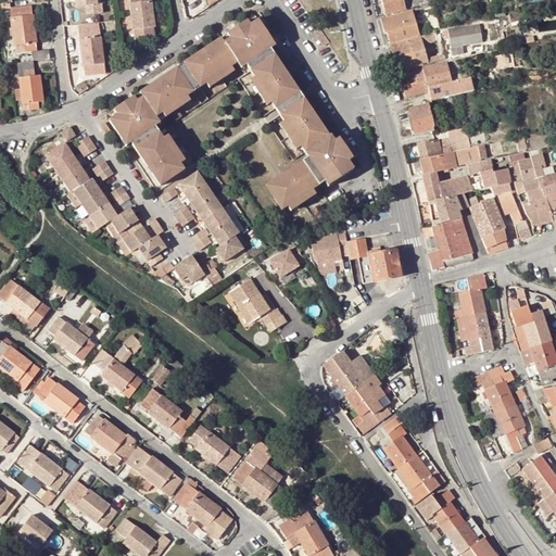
[(74,0),(76,13),(87,11),(89,21),(104,20),(102,10),(98,10),(96,0),(74,0)]
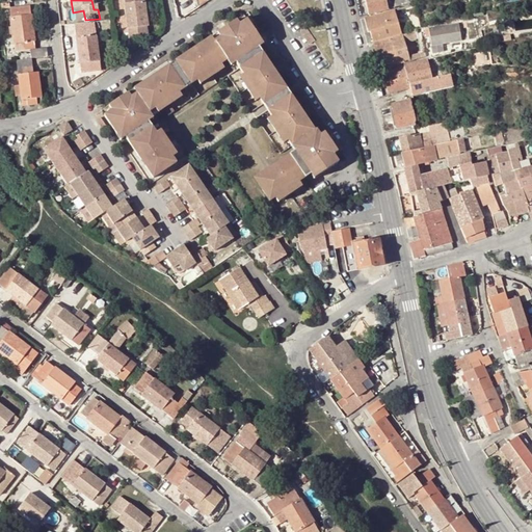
[(134,33),(149,31),(143,0),(123,0),(127,28),(133,27),(134,33)]
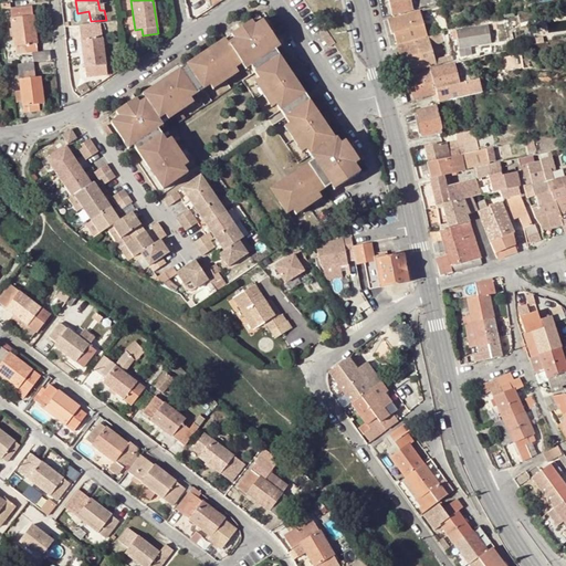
[(387,0),(391,17),(433,4),(432,0),(387,0)]
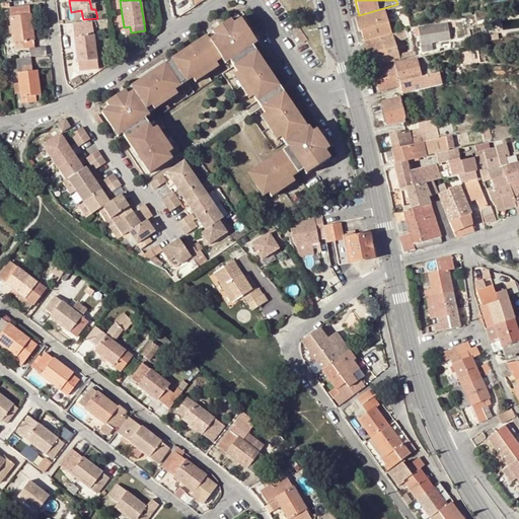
[(404,5),(386,10),(389,19),(406,14),(404,5)]
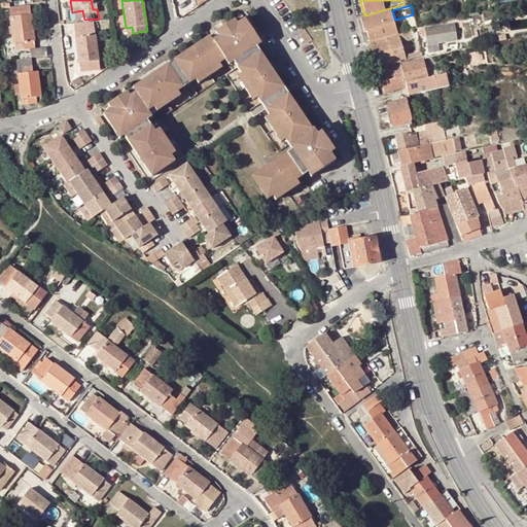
[(34,44),(29,6),(9,8),(14,50),(24,49),(24,46),(32,46),(31,44),(34,44)]
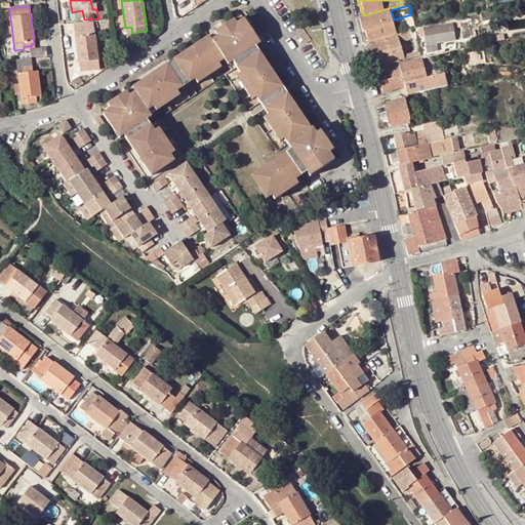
[(364,32),(366,41),(395,34),(388,10),(358,18),(362,32),(364,32)]
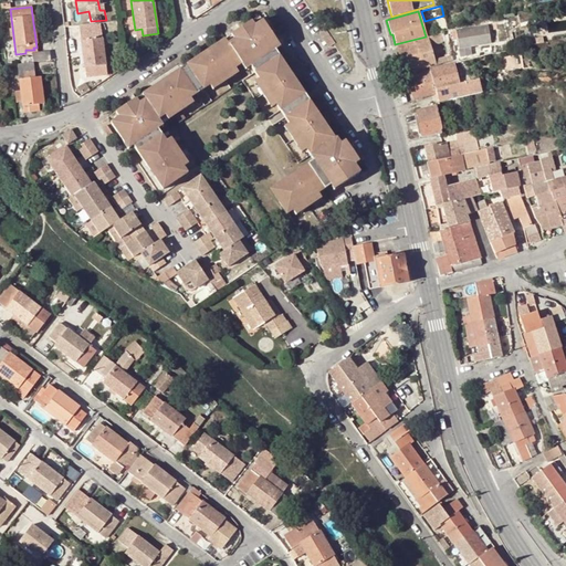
[(289,122),(305,146),(310,154),(316,149),(335,137),(311,100),(308,96),(305,92),(280,53),(276,48),(272,51),(268,44),(276,39),(268,27),(260,14),(252,20),(231,33),(236,39),(229,43),(224,38),(115,109),(106,115),(109,122),(121,139),(129,135),(134,140),(129,144),(158,188),(184,173),(179,166),(161,139),(157,133),(155,128),(152,129),(147,124),(156,118),(164,113),(190,96),(196,92),(203,87),(209,84),(234,67),(243,62),(251,56),(255,62),(251,64),(254,70),(259,76),(275,102),(280,108),(283,113),(285,116),(289,122)]
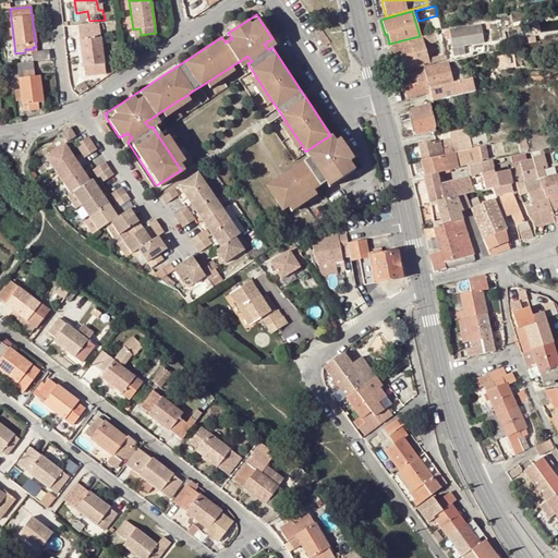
[(99,23),(77,26),(84,75),(106,72),(99,23)]
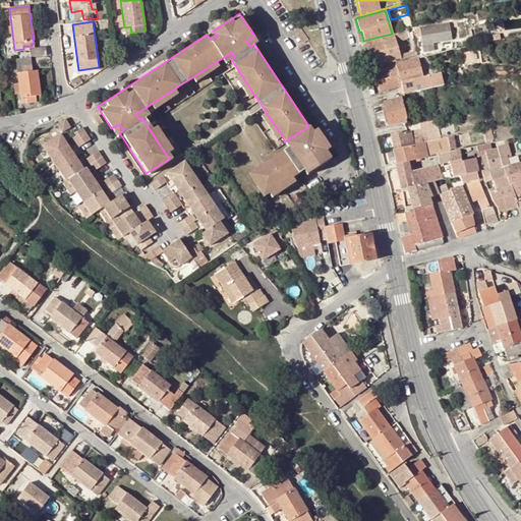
[(451,39),(448,22),(419,27),(421,44),(451,39)]
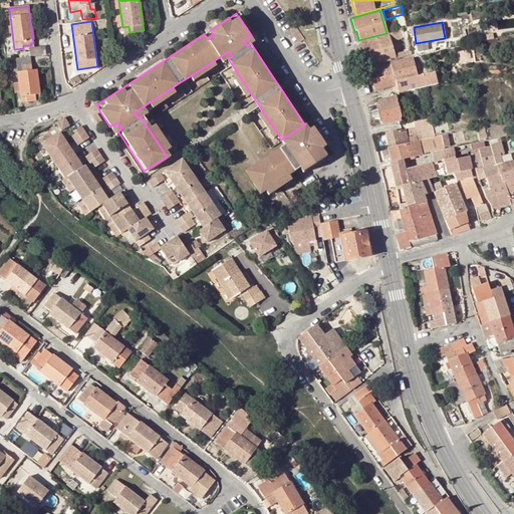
[(305,38),(296,24),(290,28),(299,41),(305,38)]
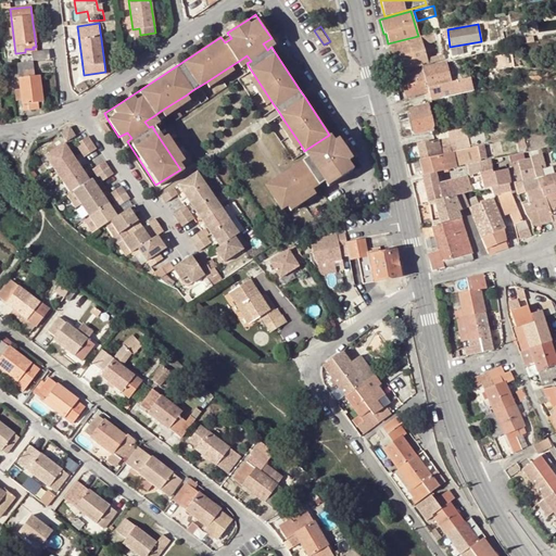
[(227,33),(220,37),(225,42),(231,38),(227,33)]
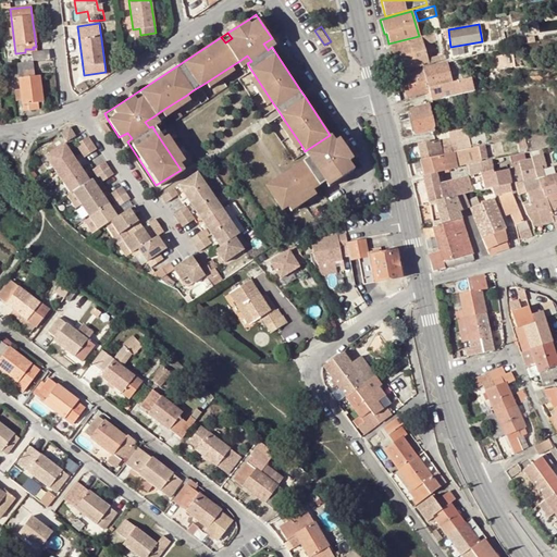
[(435,33),(420,37),(422,45),(437,40),(435,33)]
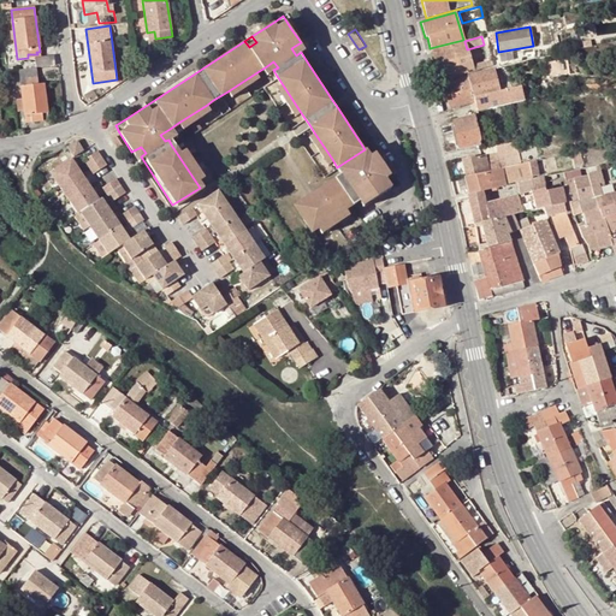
[(474,71),(467,49),(465,41),(465,40),(463,40),(431,49),(440,81),(474,71)]
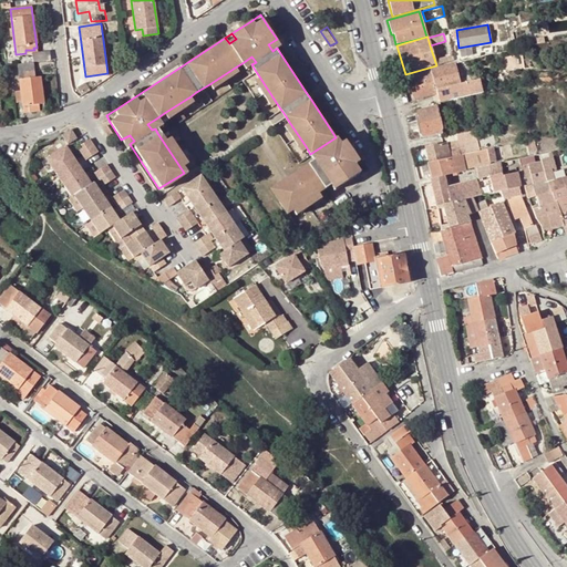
[(268,44),(272,51),(277,48),(280,45),(277,39),(268,44)]
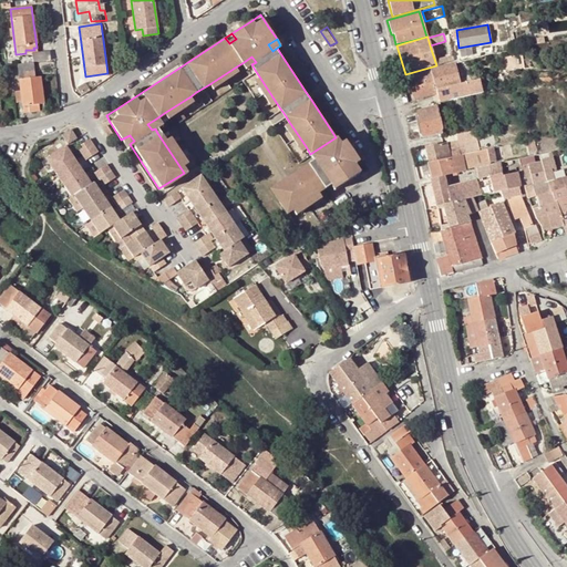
[(32,57),(21,59),(21,63),(32,62),(50,60),(49,52),(32,54),(32,57)]
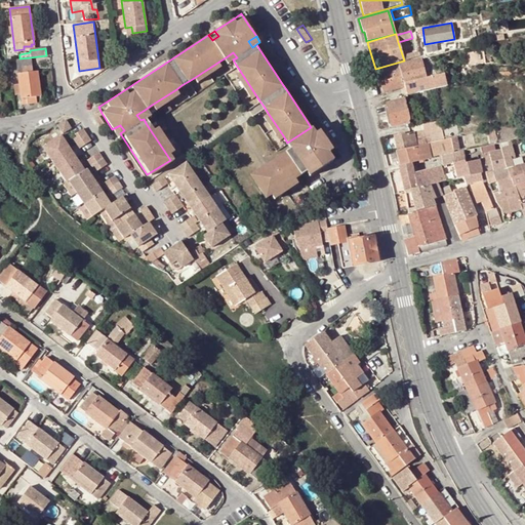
[(485,62),(483,49),(463,53),(467,66),(485,62)]
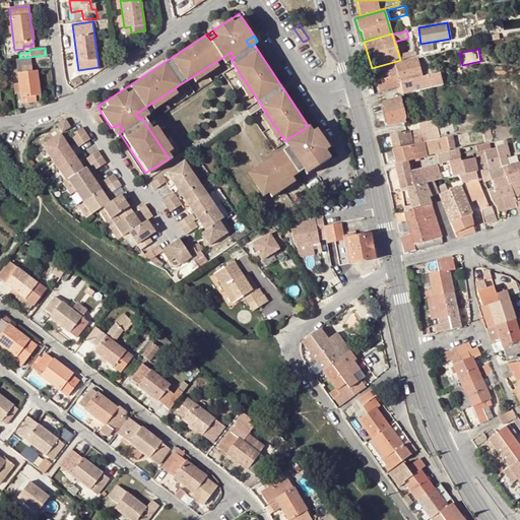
[(404,61),(416,58),(414,51),(402,54),(404,61)]
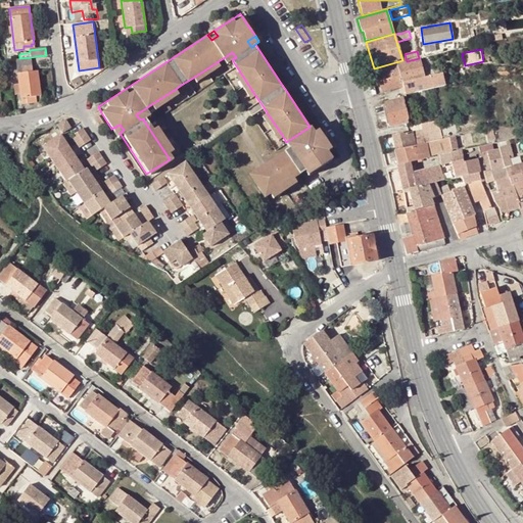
[(236,57),(232,52),(225,57),(228,62),(232,59),(236,57)]
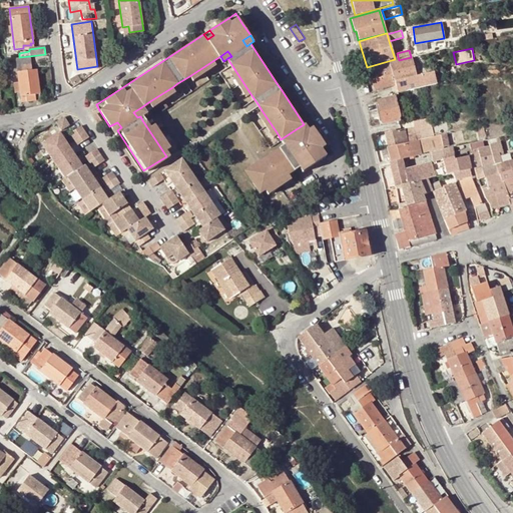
[(19,57),(15,58),(16,65),(21,64),(22,71),(17,72),(21,96),(25,95),(26,101),(35,100),(35,94),(39,93),(36,69),(31,70),(29,56),(19,57)]
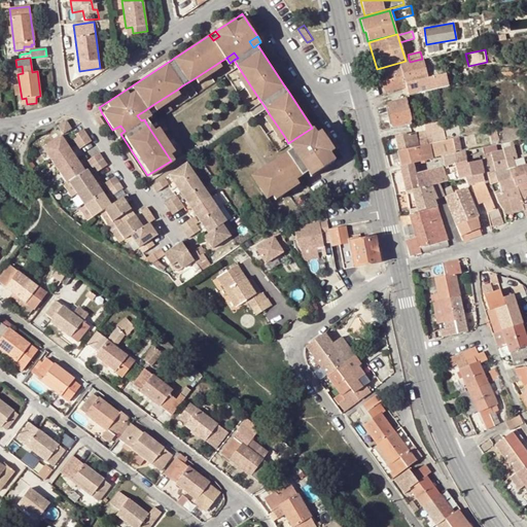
[(384,94),(406,88),(408,96),(423,92),(430,91),(441,88),(448,86),(444,72),(437,74),(427,77),(422,59),(410,62),(378,71),(384,94)]
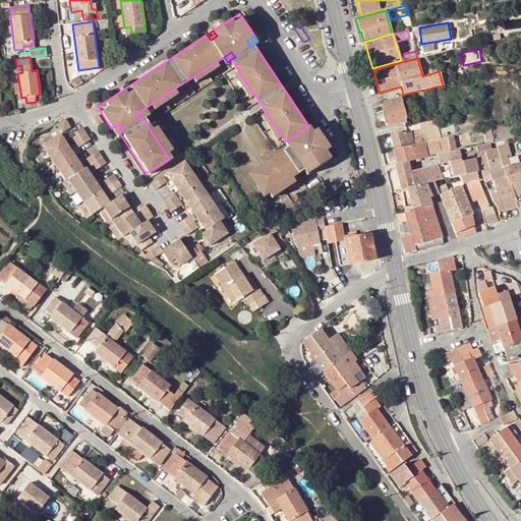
[(219,66),(216,62),(192,77),(195,81),(219,66)]
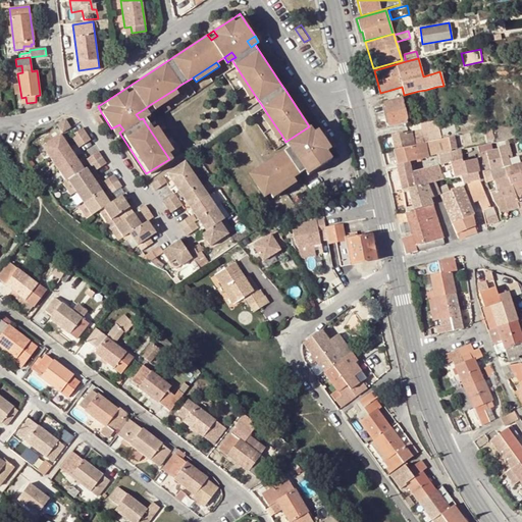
[(250,97),(254,94),(239,70),(235,73),(242,85),(250,97)]
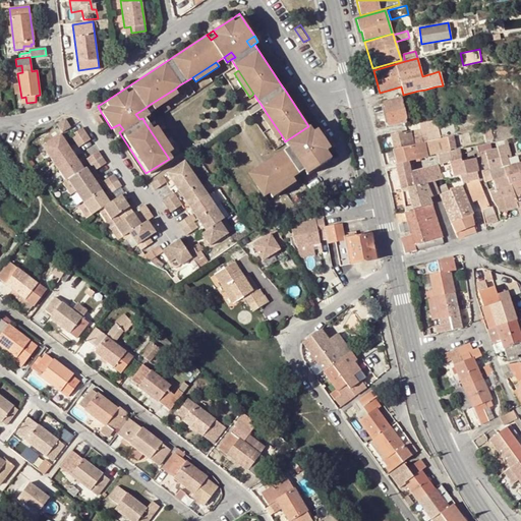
[(178,93),(175,89),(151,104),(154,109),(178,93)]
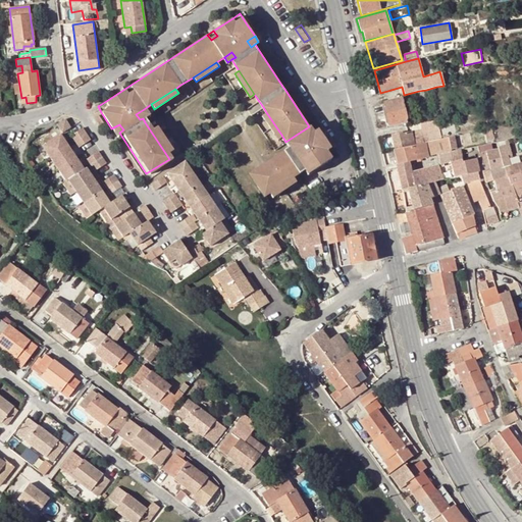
[(424,117),(430,116),(426,90),(419,91),(424,117)]
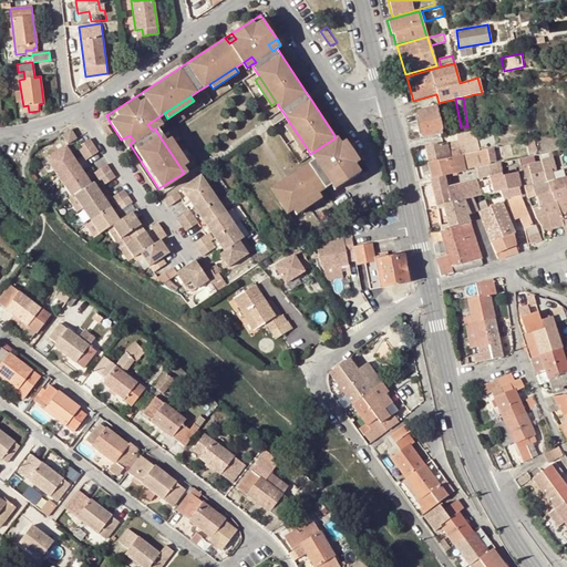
[(442,133),(435,105),(415,110),(422,137),(442,133)]
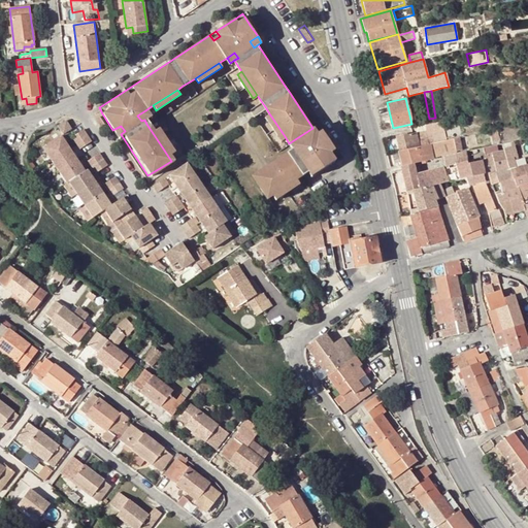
[(137,116),(141,121),(144,120),(150,116),(145,110),(137,116)]
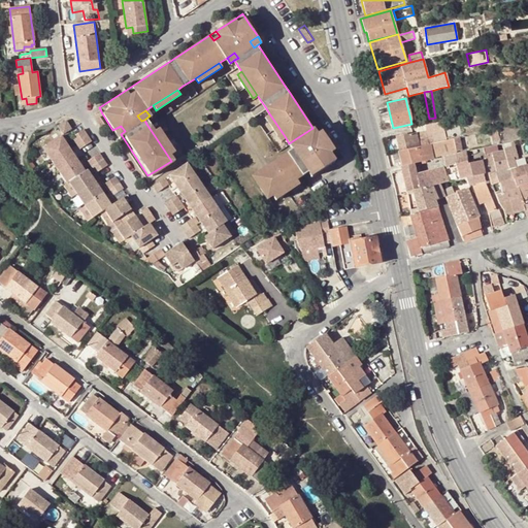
[(93,117),(100,128),(104,125),(97,113),(93,117)]
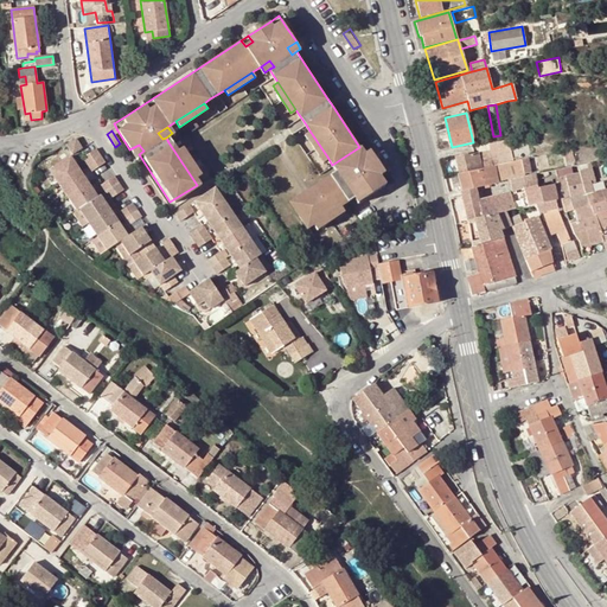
[(321,160),(327,157),(310,131),(304,134),(313,148),(321,160)]
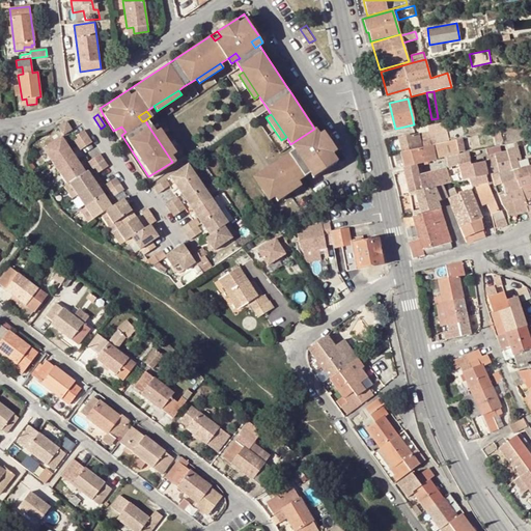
[(64,134),(73,129),(67,120),(59,126),(64,134)]
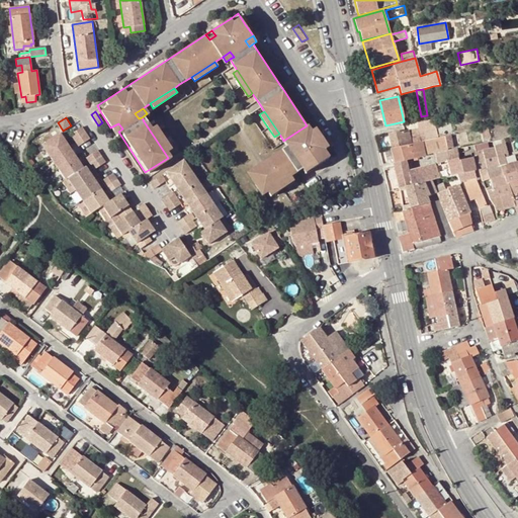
[(392,149),(444,137),(443,130),(436,131),(433,118),(417,122),(419,134),(409,136),(408,131),(398,133),(398,131),(387,133),(392,149)]
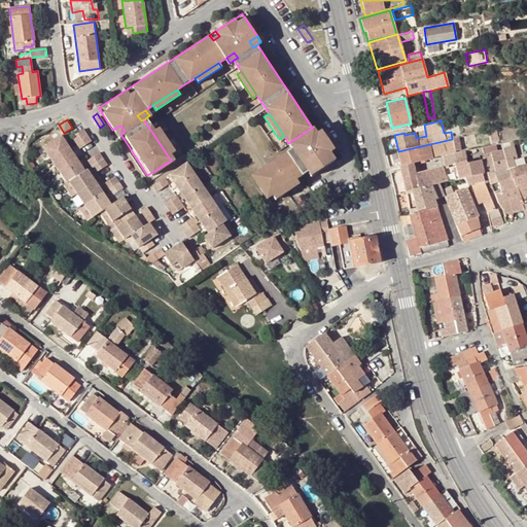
[(424,125),(414,127),(415,133),(416,138),(426,136),(424,125)]
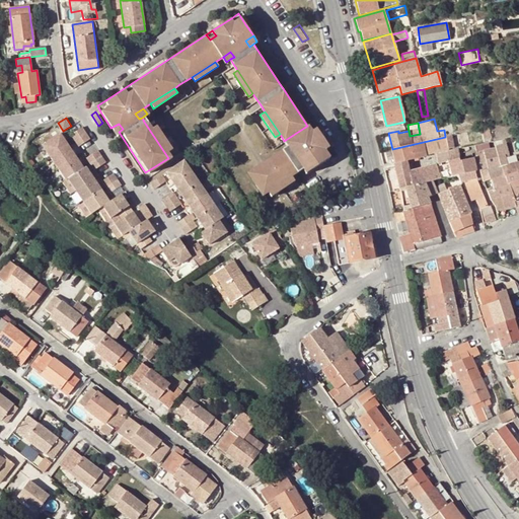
[(115,134),(119,132),(123,129),(119,124),(110,128),(115,134)]
